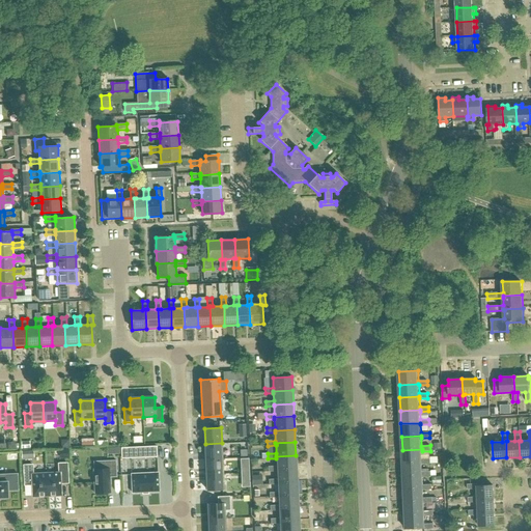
[(205,444),(205,459),(223,458),(222,443),(205,444)]
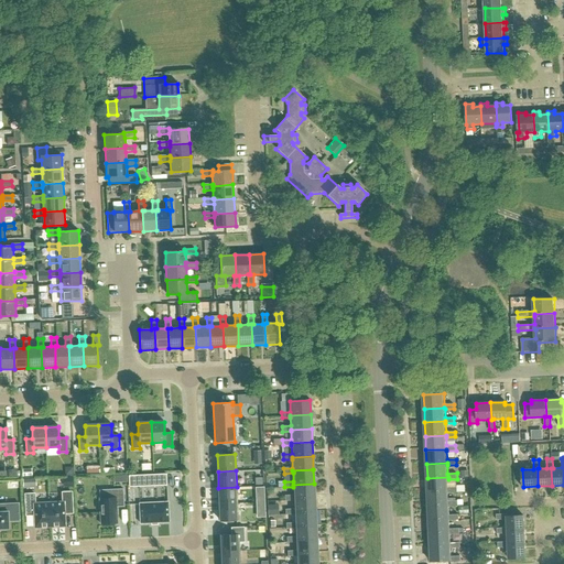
[(165,474),(127,475),(127,485),(165,484),(165,474)]
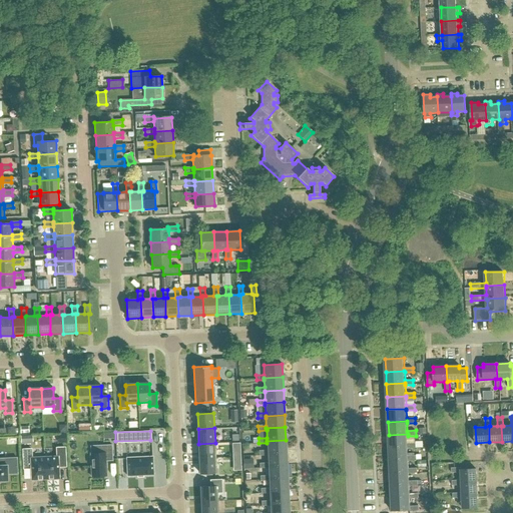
[(408,434),(389,435),(389,447),(408,446),(408,448),(417,448),(416,443),(408,444),(408,436),(408,434)]
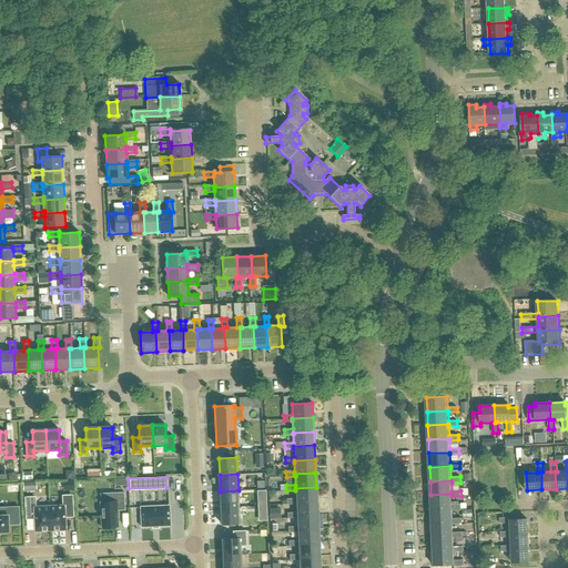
[(296,504),(295,503),(317,501),(316,487),(295,488),(295,490),(295,499),(287,499),(287,505),(296,504)]
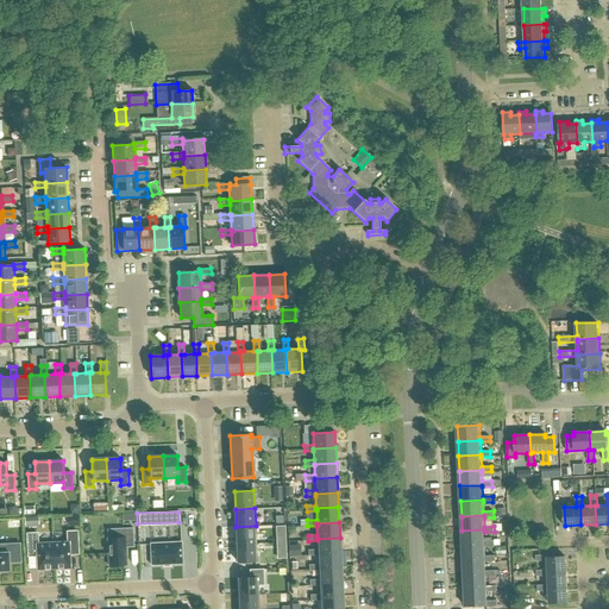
[(236,527),(237,545),(256,544),(256,526),(236,527)]
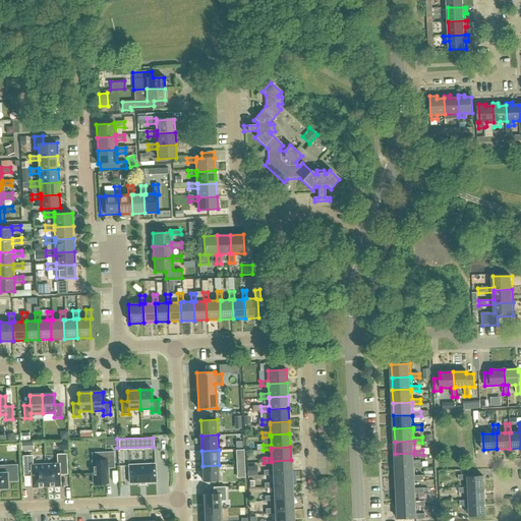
[(93,470),(93,484),(108,483),(107,468),(114,468),(114,452),(102,452),(102,460),(92,460),(92,463),(91,463),(91,470),(93,470)]
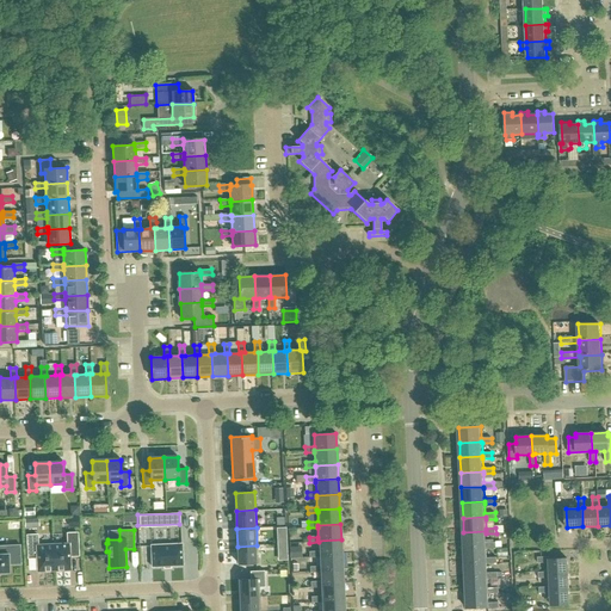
[(486,531),(463,532),(464,548),(487,547),(487,549),(497,548),(497,542),(487,543),(486,534),(486,531)]
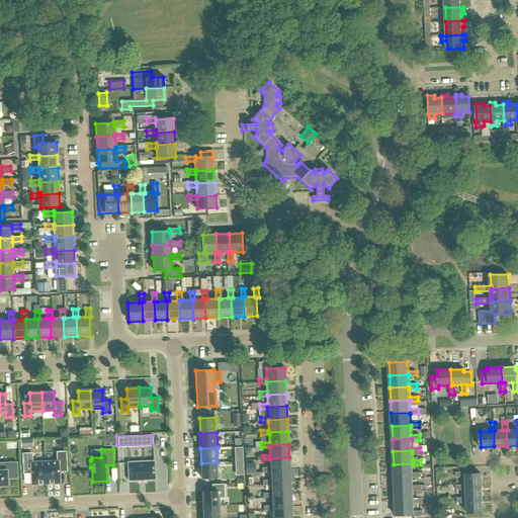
[(57,461),(45,461),(46,484),(60,483),(59,471),(67,471),(66,452),(57,452),(57,461)]
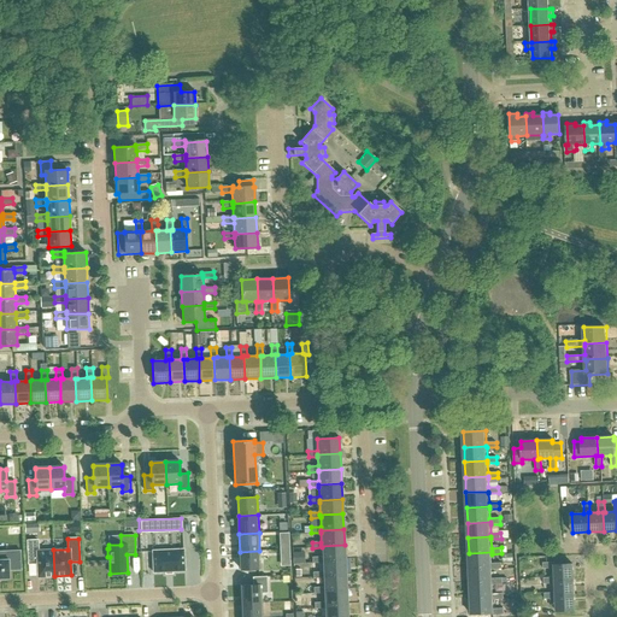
[(54,576),(53,550),(39,551),(37,540),(27,540),(28,564),(37,563),(37,577),(54,576)]
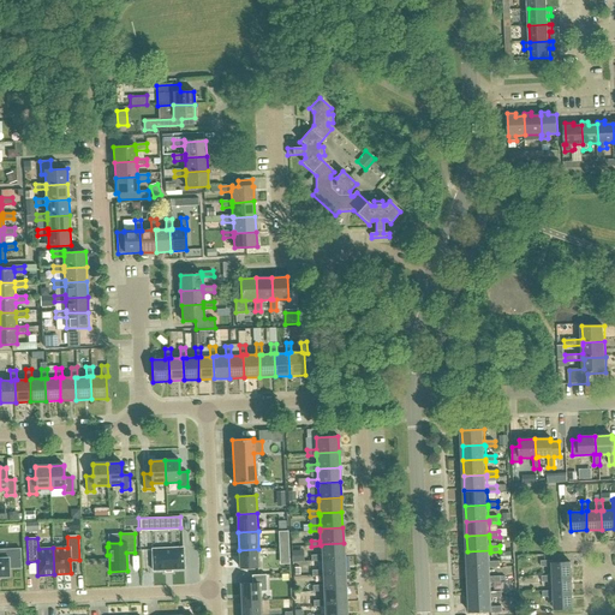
[(321,545),(321,555),(311,555),(311,562),(321,561),(321,559),(344,557),(344,543),(320,544),(321,545)]
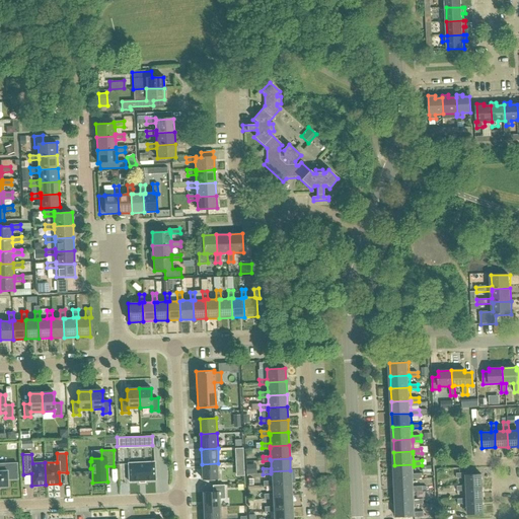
[(151,461),(129,462),(131,479),(152,477),(151,461)]
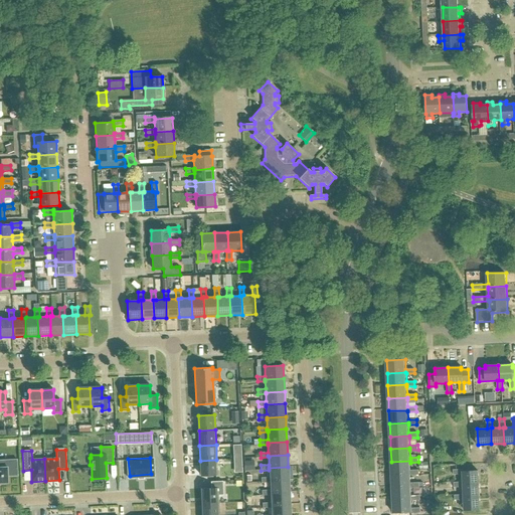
[(200,461),(201,476),(217,475),(216,460),(200,461)]
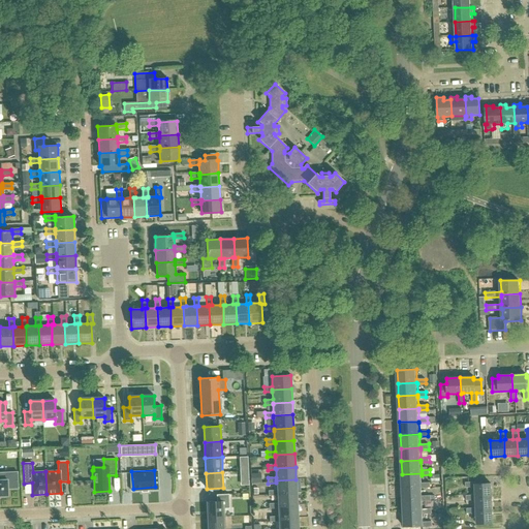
[(250,473),(250,481),(259,481),(258,473),(250,473)]
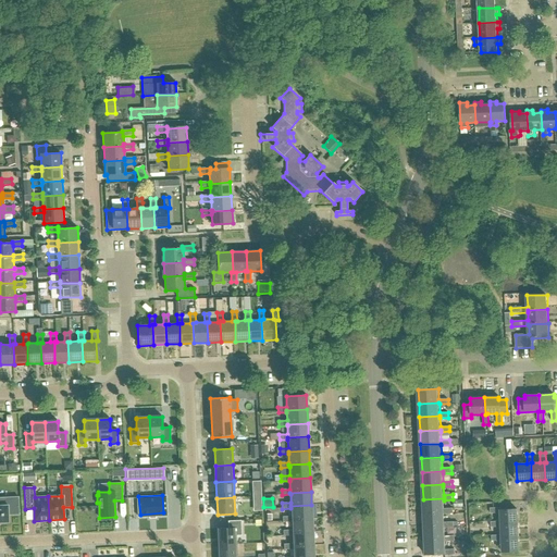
[(444,498),(423,499),(424,514),(444,512),(445,514),(454,514),(453,508),(444,508),(444,500),(444,498)]
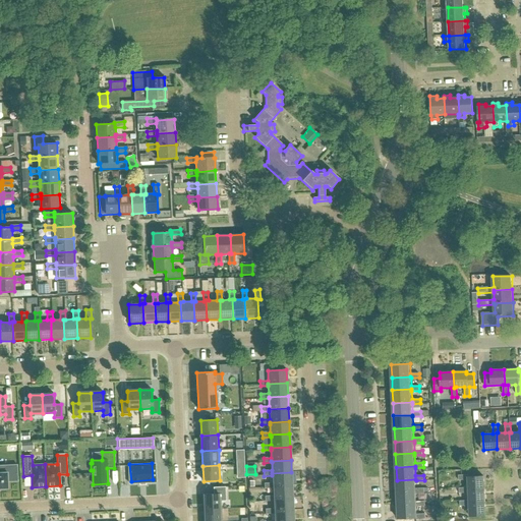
[(272,483),(265,483),(265,488),(273,487),(273,486),(292,485),(291,472),(272,473),(272,475),(272,483)]
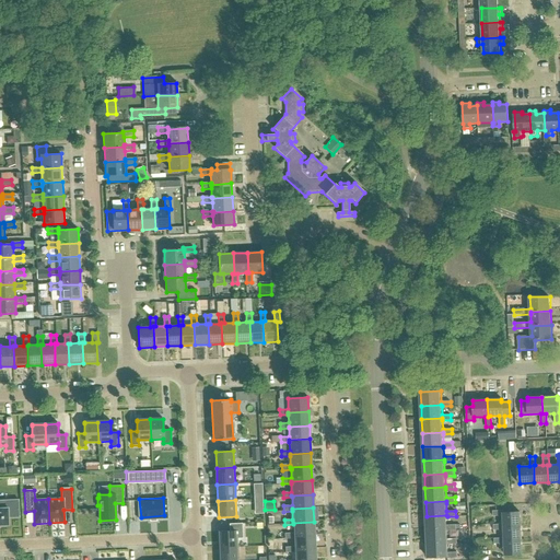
[(504,511),(493,511),(494,516),(503,516),(504,524),(504,526),(521,525),(521,512),(518,512),(504,512),(504,511)]
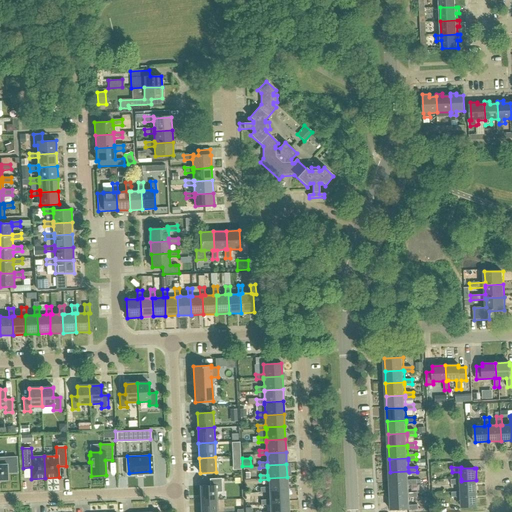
[(409,480),(409,472),(408,471),(390,472),(390,484),(409,483),(409,485),(417,485),(417,479),(409,480)]
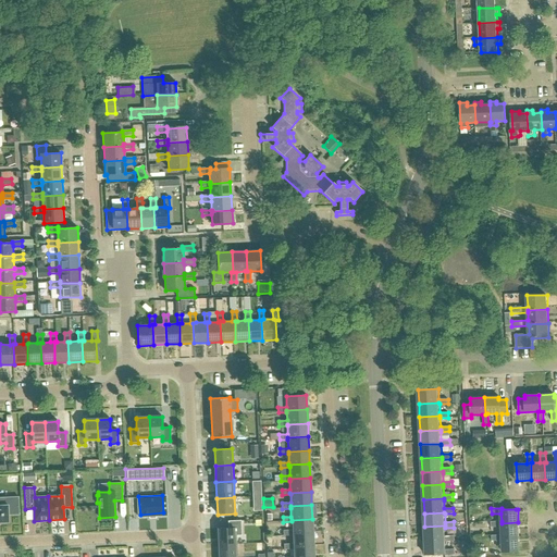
[(292,520),(292,521),(292,530),(283,530),(284,536),(292,536),(292,534),(312,533),(312,519),(292,520)]
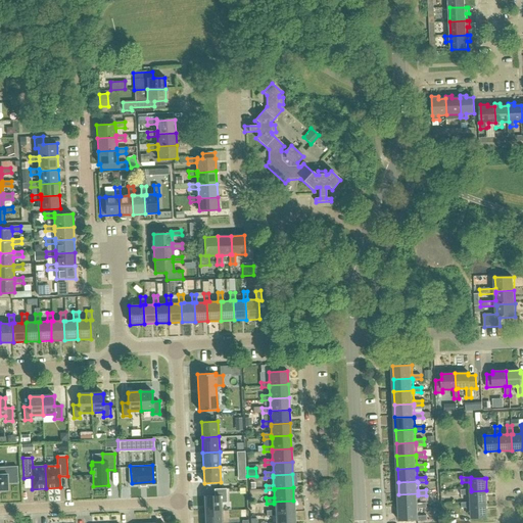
[(204,496),(205,512),(222,511),(222,503),(227,503),(226,488),(214,489),(215,495),(204,496)]
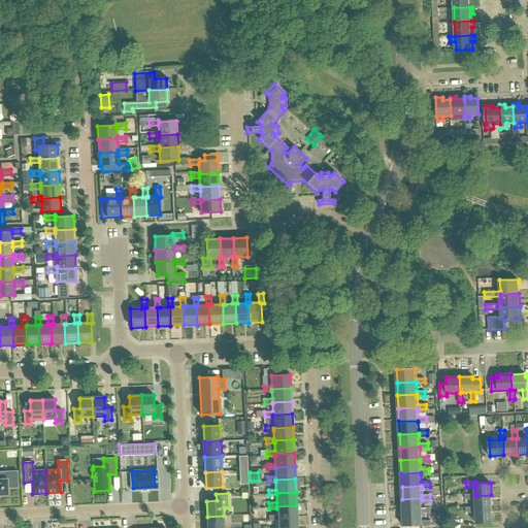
[(475,494),(466,495),(466,500),(475,499),(475,507),(475,508),(492,508),(491,495),(475,496),(475,494)]
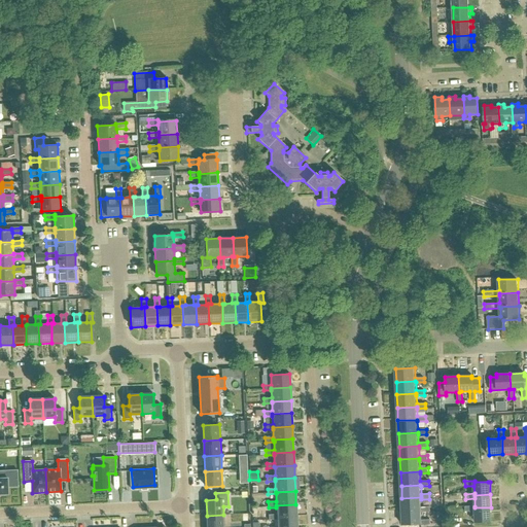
[(422,507),(421,499),(421,497),(401,498),(402,512),(422,511),(422,512),(430,512),(430,506),(422,507)]
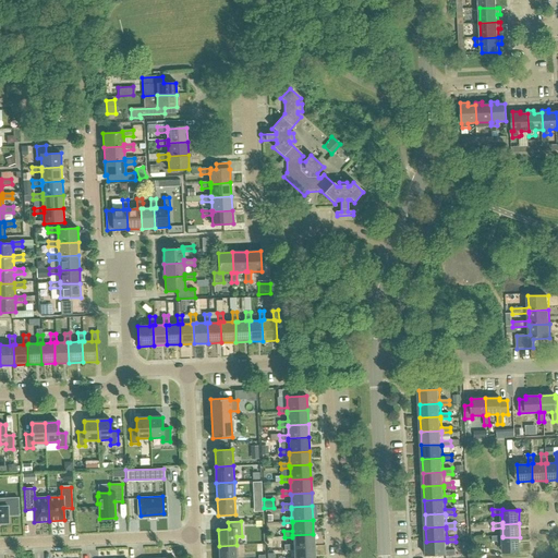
[(292,537),(293,545),(284,545),(284,550),(293,550),(293,548),(314,547),(313,534),(292,535),(292,537)]
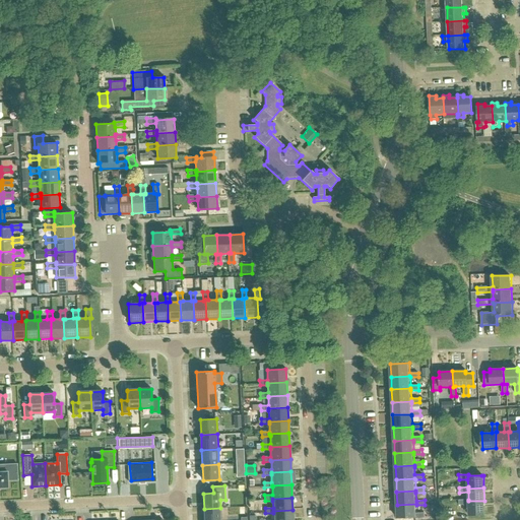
[(468,500),(460,500),(460,505),(469,505),(469,516),(484,515),(484,501),(468,501),(468,500)]
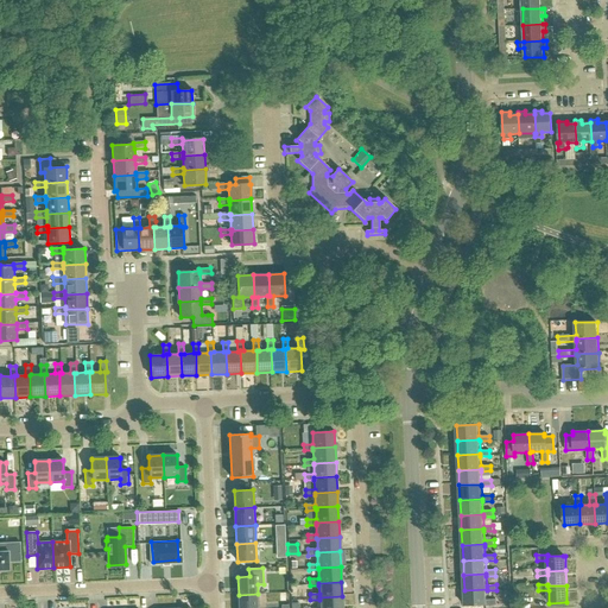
[(487,589),(464,590),(464,606),(486,605),(487,606),(498,606),(496,600),(487,600),(487,590),(487,589)]
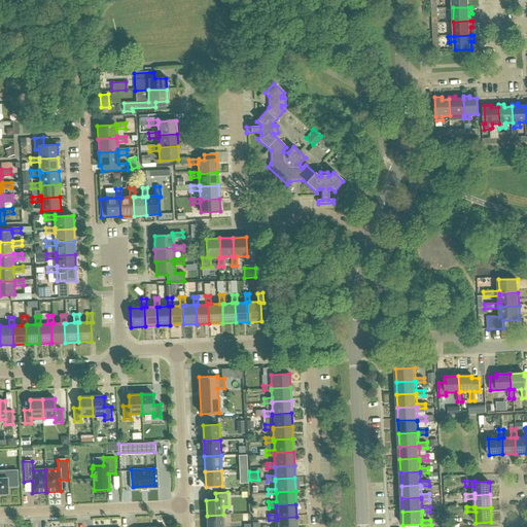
[(207,516),(207,526),(223,526),(223,515),(207,516)]
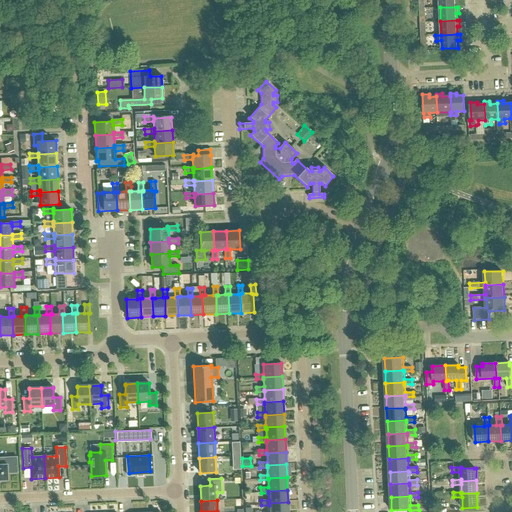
[(269,505),(269,511),(288,511),(288,502),(269,503),(269,505)]
